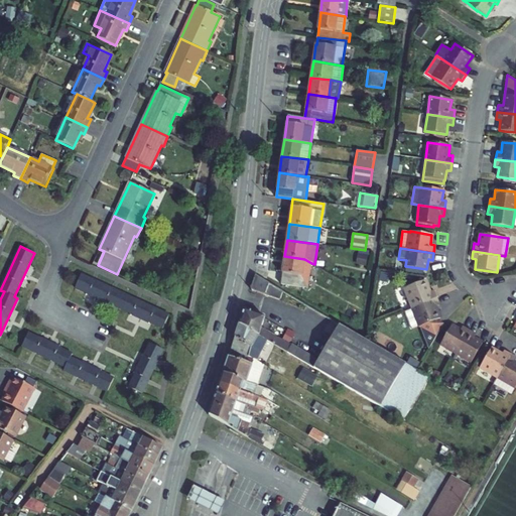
[(304,259),(284,256),(282,272),(282,273),(280,284),(300,286),(301,279),(309,280),(311,263),(304,259)]
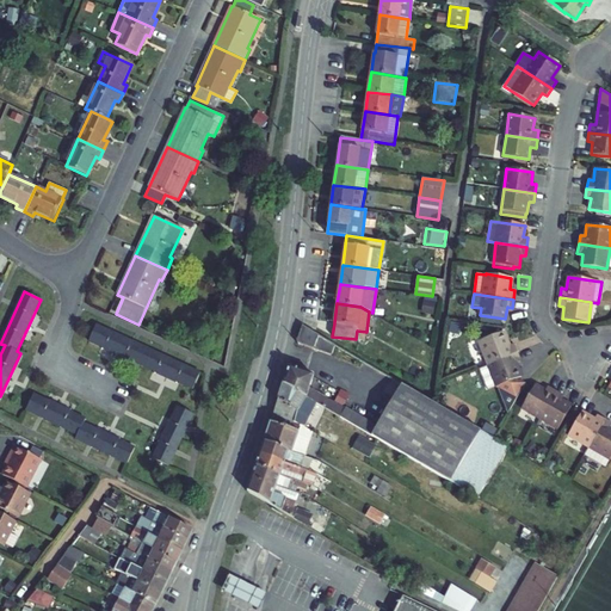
[(90,341),(193,389),(201,372),(97,325),(90,341)]
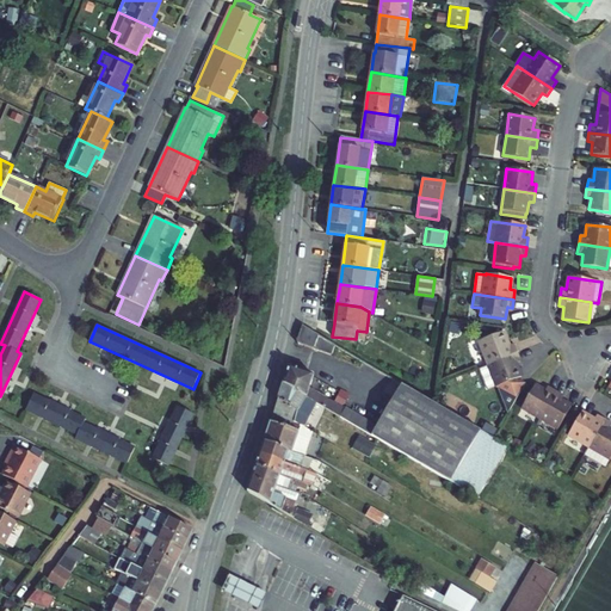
[(302,326),(297,343),(332,355),(334,345),(320,335),(302,326)]
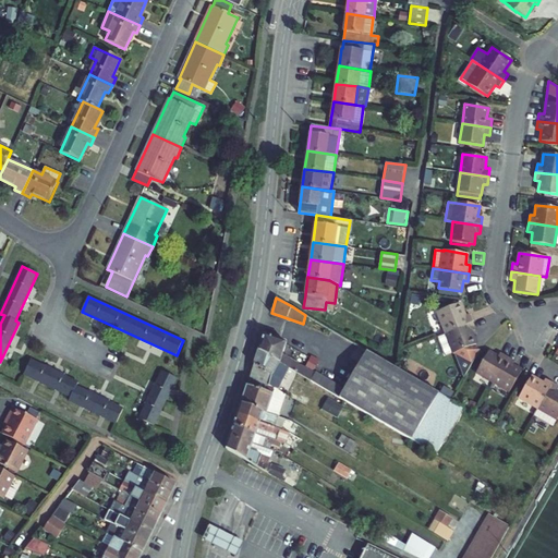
[(446,332),(473,322),(470,314),(465,316),(460,303),(438,312),(446,332)]
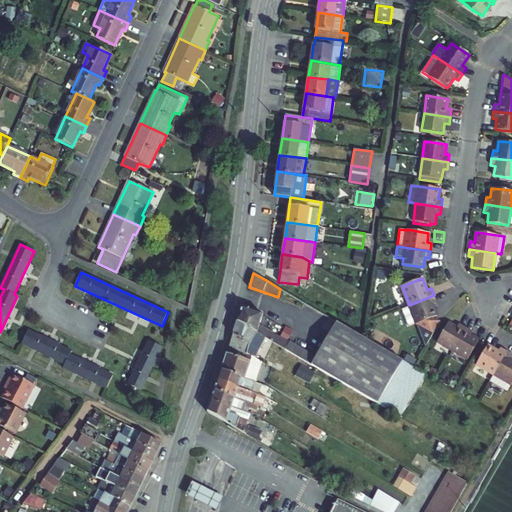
[(437,316),(432,304),(436,302),(434,295),(409,305),(402,308),(409,326),(417,324),(426,346),(440,322),(433,317),(437,316)]
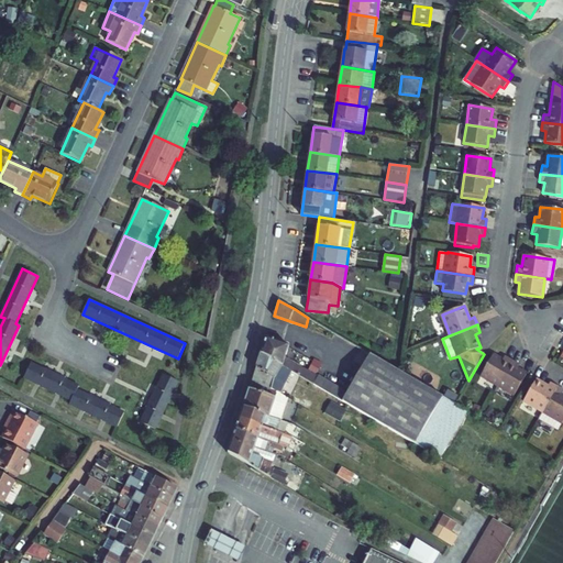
[(288,345),(266,338),(262,353),(293,372),(440,459),(466,411),(371,354),(348,394),(318,375),(318,376),(286,357),(289,346),(288,345)]
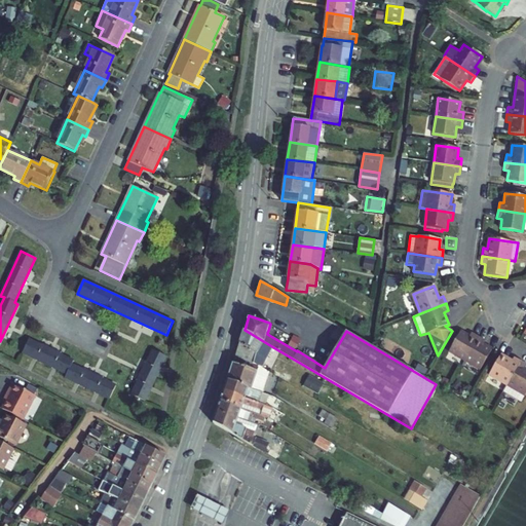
[(245,330),(235,358),(259,366),(262,368),(273,347),(245,330)]
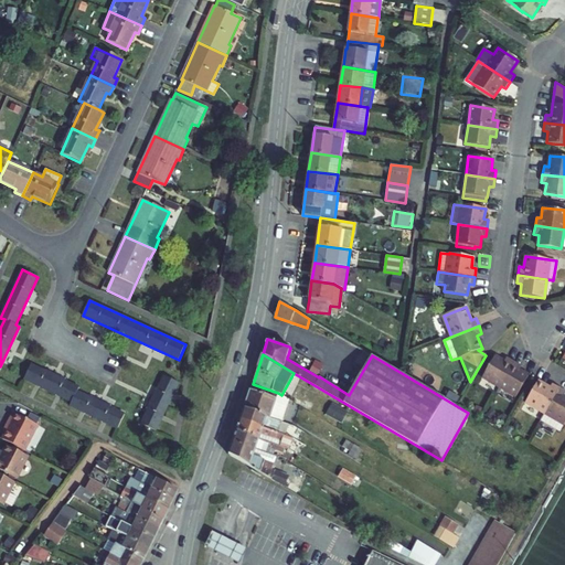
[(482,376),(499,386),(514,361),(507,356),(504,361),(494,355),(482,376)]
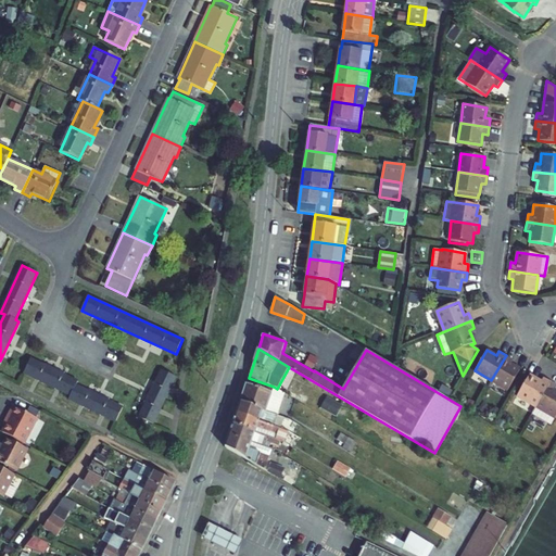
[(520,369),(510,364),(513,359),(506,355),(491,380),(508,390),(520,369)]
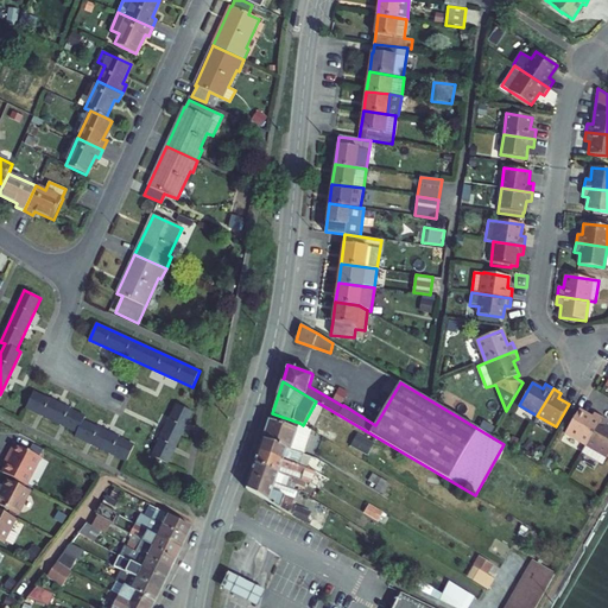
[(26,409),(77,434),(76,437),(127,462),(134,447),(83,422),(84,417),(33,392),(26,409)]
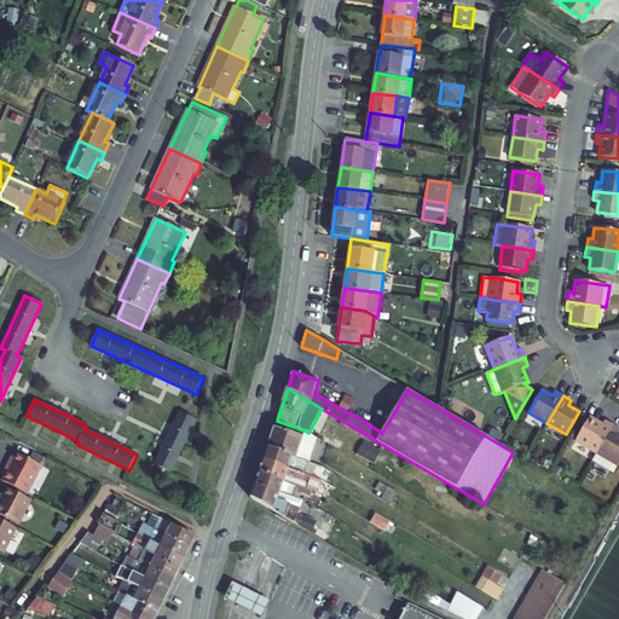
[(180,412),(155,464),(171,472),(196,420),(180,412)]
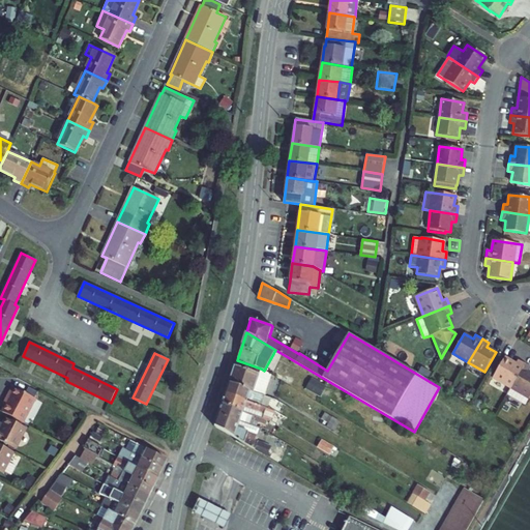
[(518,360),(516,363),(504,357),(493,377),(510,387),(525,364),(518,360)]
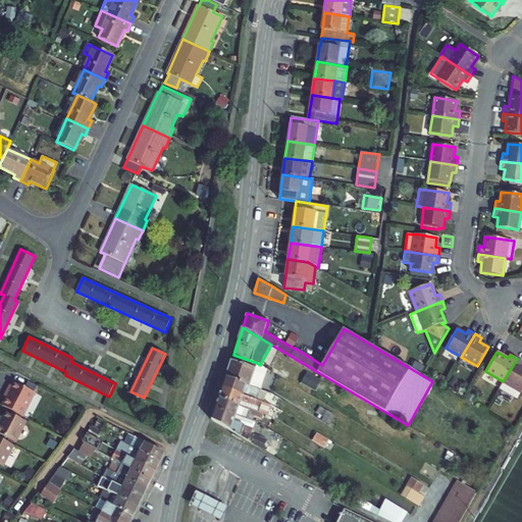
[(233,355),(226,377),(261,389),(267,369),(260,365),(257,363),(233,355)]
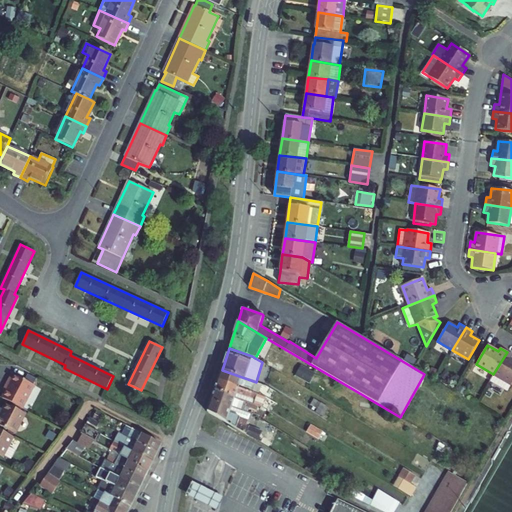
[(511,354),(507,352),(493,374),(490,381),(507,391),(511,384),(511,385),(511,359),(511,357),(511,354)]
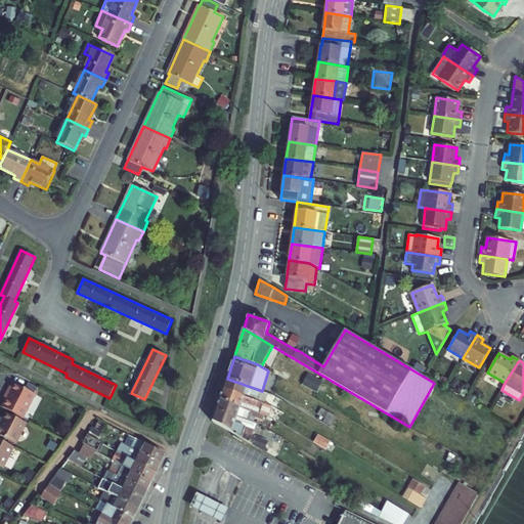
[(282,372),(273,367),(271,372),(280,377),(282,372)]
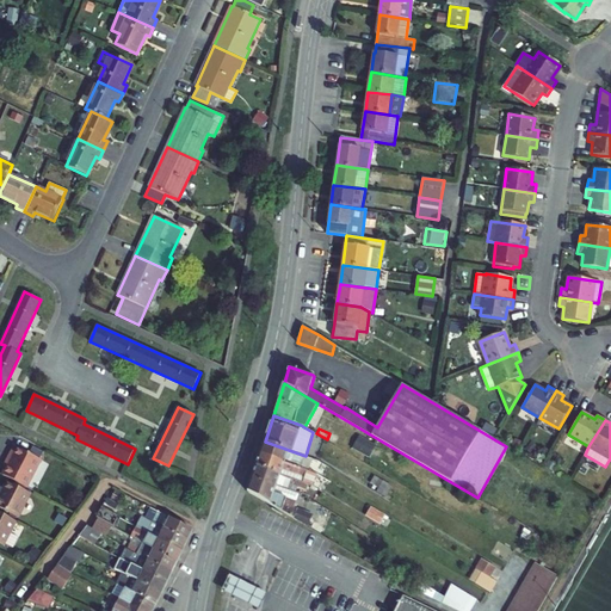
[(357,449),(371,455),(375,444),(359,438),(357,449)]
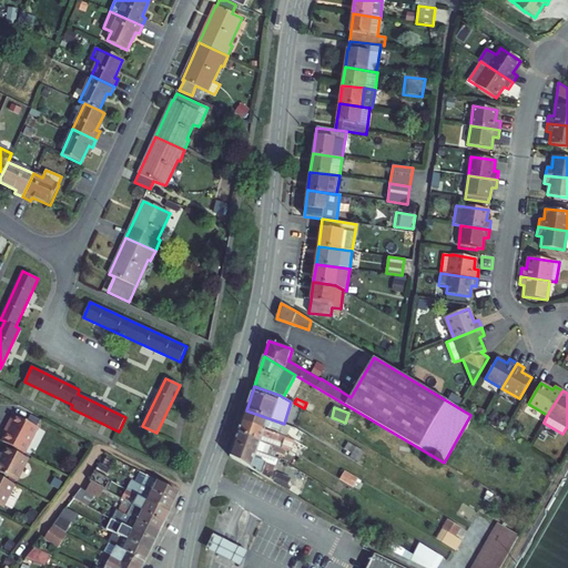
[(284,424),(246,411),(242,422),(286,437),(291,426),(284,424)]
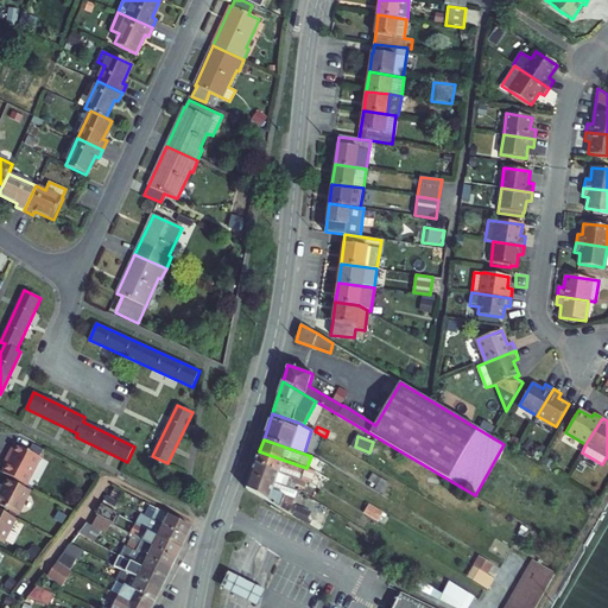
[(14,443),(6,460),(8,461),(2,473),(26,485),(40,457),(38,456),(29,451),(14,443)]
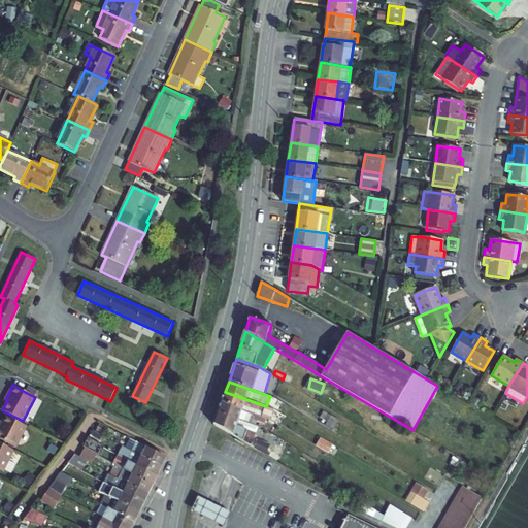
[(28,386),(25,392),(33,396),(36,390),(28,386)]
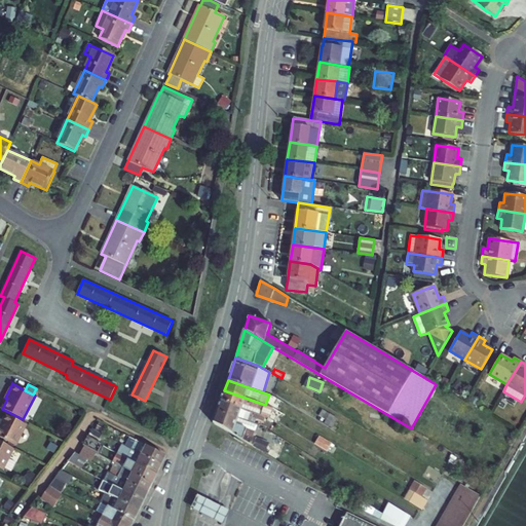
[(224,390),(221,401),(265,417),(267,417),(268,418),(272,408),(271,407),(265,405),(224,390)]
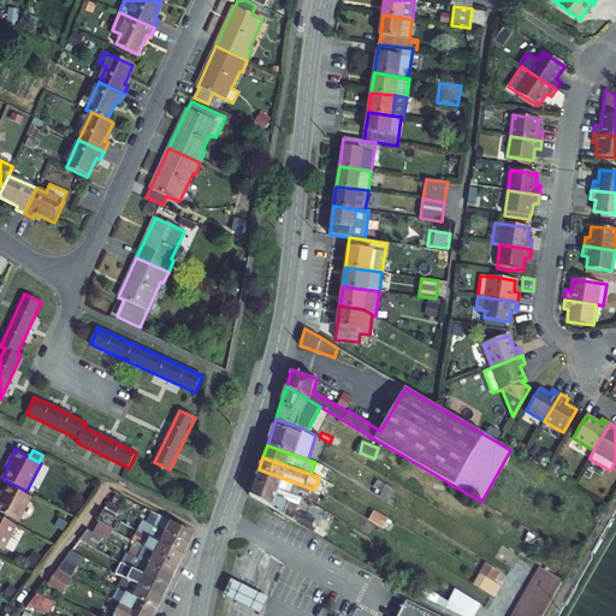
[(259,469),(254,483),(278,491),(279,489),(291,493),(298,496),(301,490),(309,493),(311,489),(259,469)]
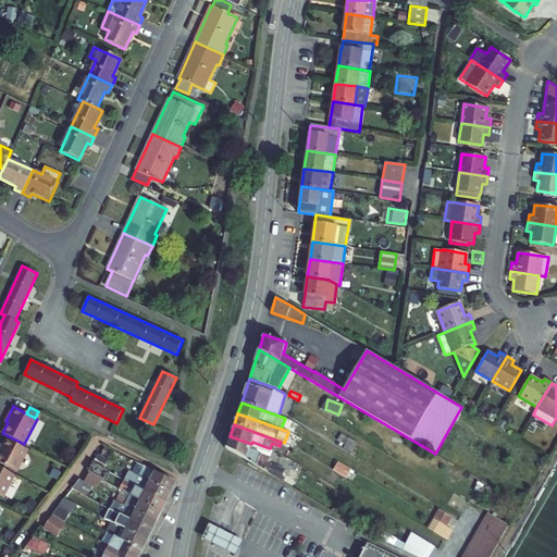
[(358,444),(342,434),(337,441),(354,450),(358,444)]
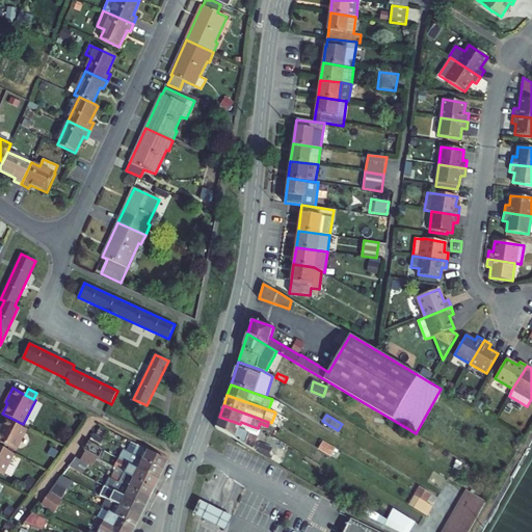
[(240,424),(219,417),(215,428),(244,445),(267,458),(271,449),(258,443),(259,443),(257,442),(258,436),(249,433),(251,426),(241,422),(240,424)]
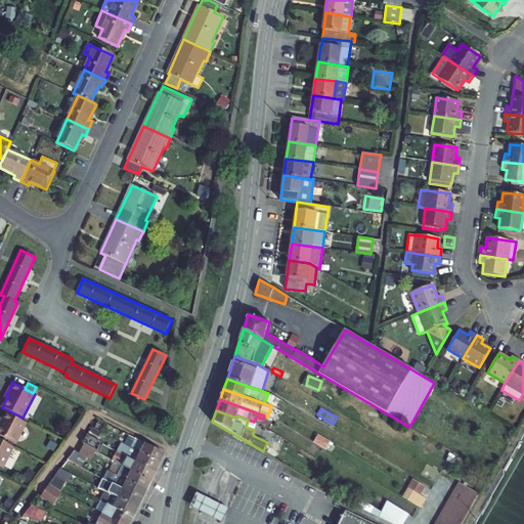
[(0,425),(0,435),(15,443),(27,424),(6,412),(3,420),(0,425)]
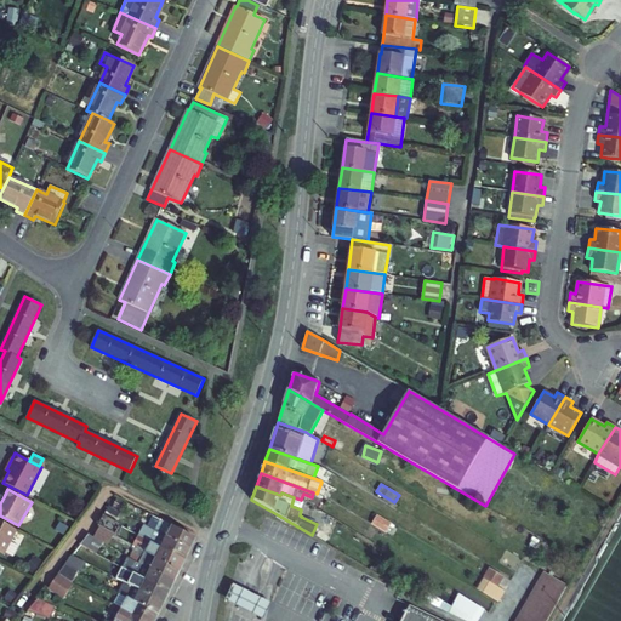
[(120,525),(103,516),(97,525),(100,527),(113,534),(115,535),(120,525)]
